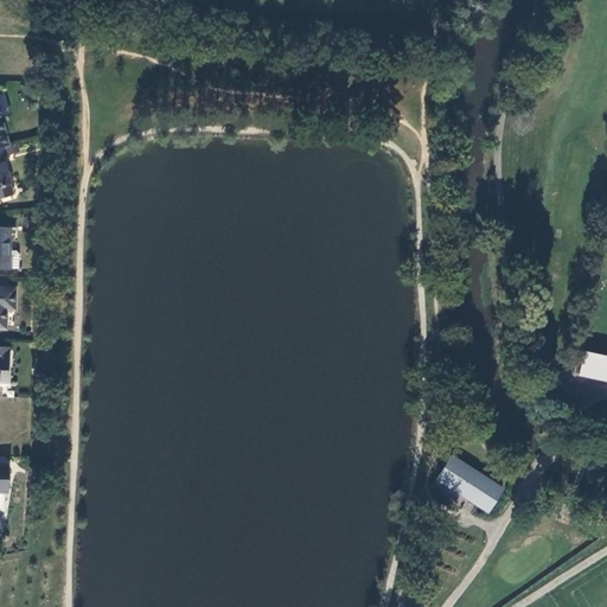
[(6,155),(4,147),(0,147),(0,197),(6,196),(2,185),(10,184),(11,183),(4,157),(6,155)]
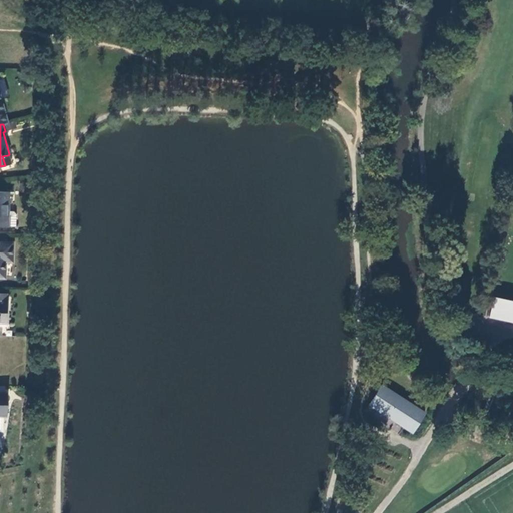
[(8,212),(8,193),(0,192),(0,227),(8,228),(8,227),(8,212)]
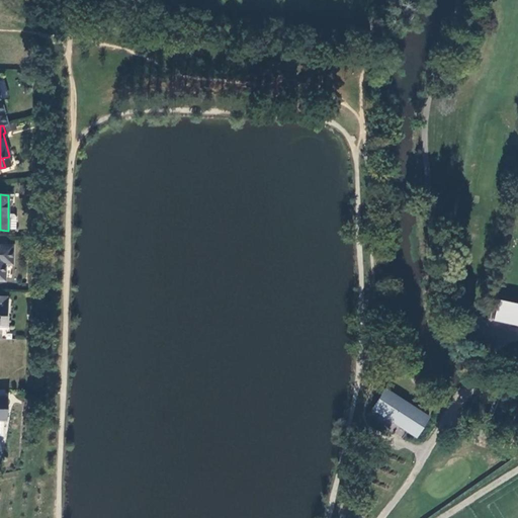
[(13,246),(0,245),(0,280),(5,281),(6,265),(12,265),(13,246)]
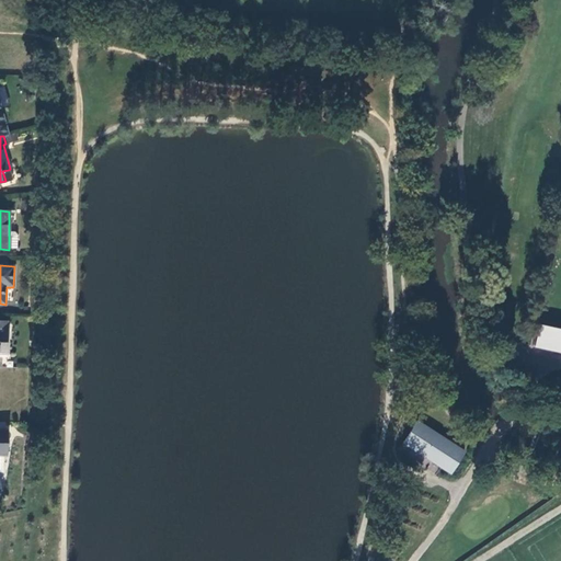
[(560,329),(538,325),(537,332),(560,336),(560,329)]
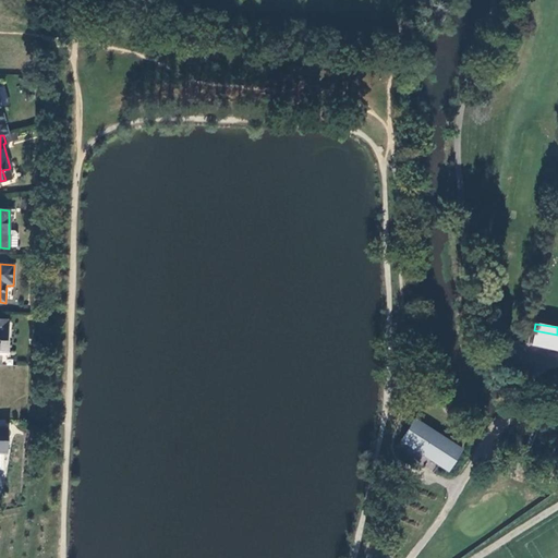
[(557,335),(534,330),(532,343),(542,346),(542,342),(557,346),(557,335)]
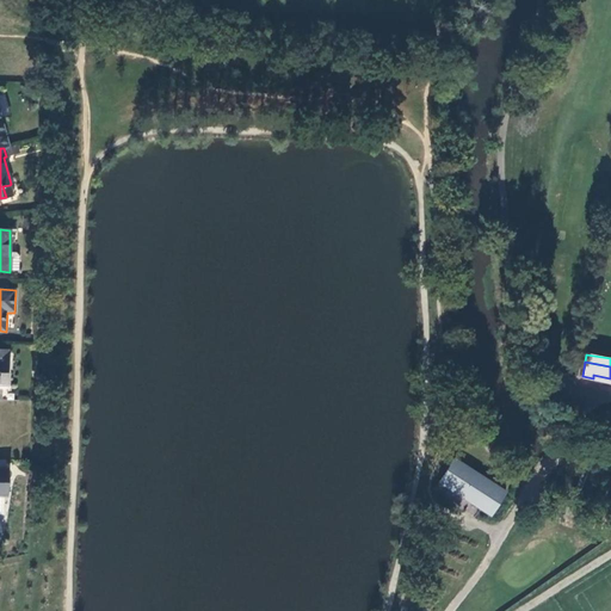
[(506,491),(454,458),(438,485),(493,516),(506,491)]
